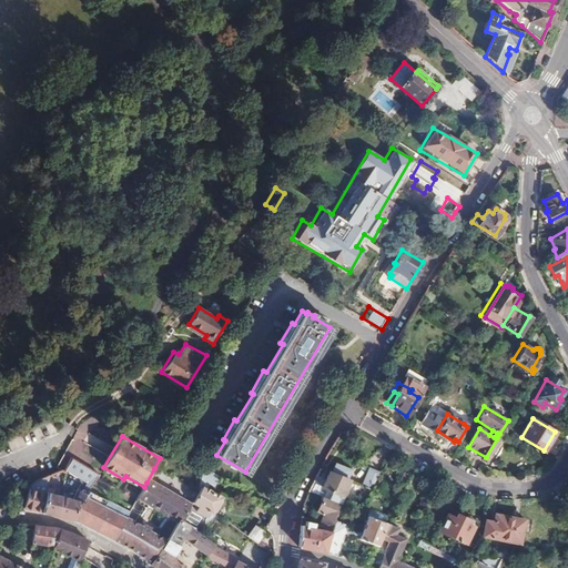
[(330,468),(318,495),(322,496),(340,504),(342,500),(343,495),(348,484),(352,477),(347,475),(351,467),(336,462),(333,470),(330,468)]
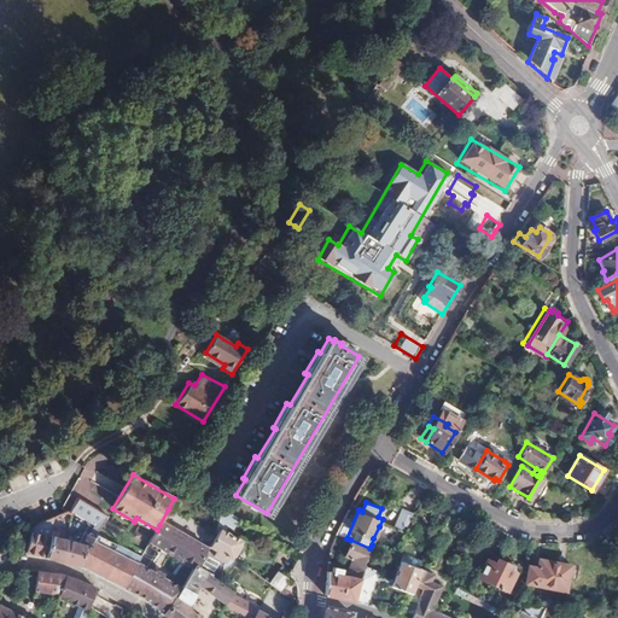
[(439,526),(449,511),(442,506),(432,522),(439,526)]
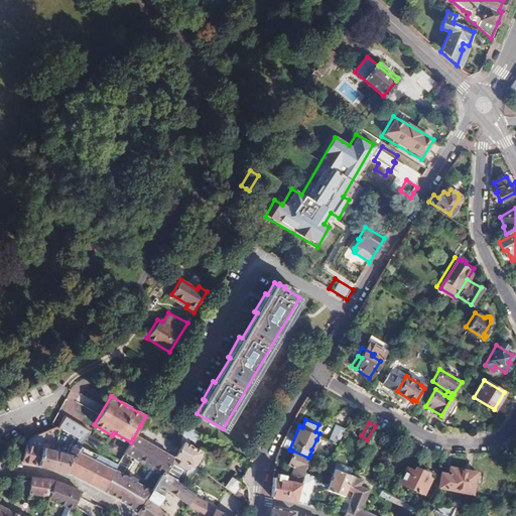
[(339,441),(347,426),(337,423),(330,438),(339,441)]
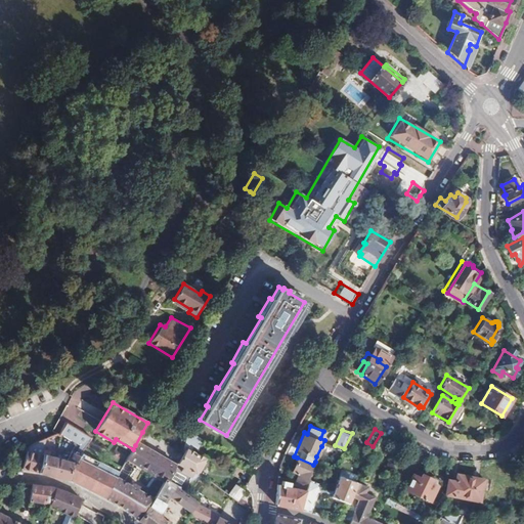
[(183,454),(142,432),(135,445),(175,468),(178,463),(183,454)]
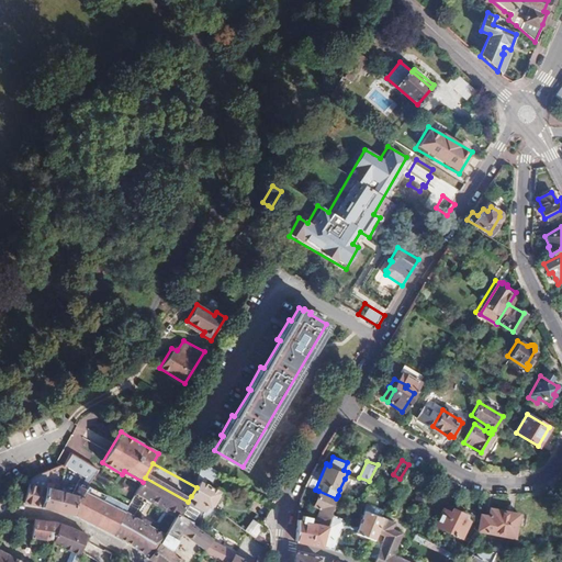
[(418,470),(408,464),(400,479),(408,484),(418,470)]
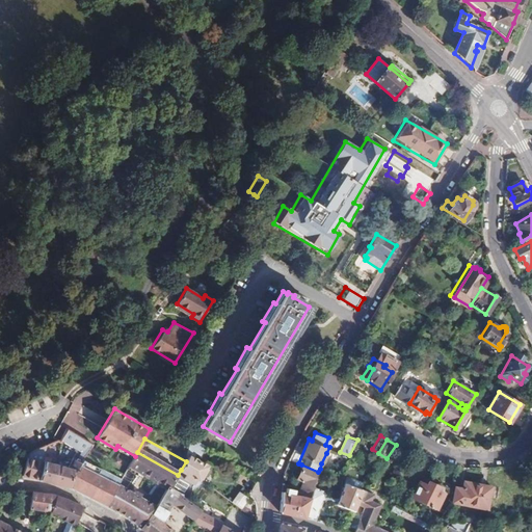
[(92,445),(87,442),(77,459),(83,460),(92,445)]
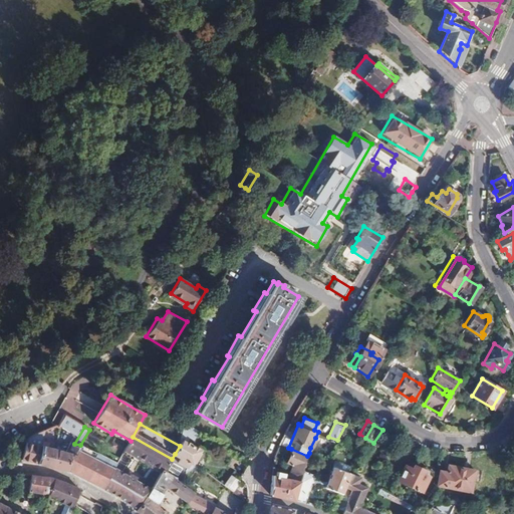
[(133,437),(131,441),(122,454),(131,459),(160,475),(163,471),(164,472),(172,459),(133,437)]
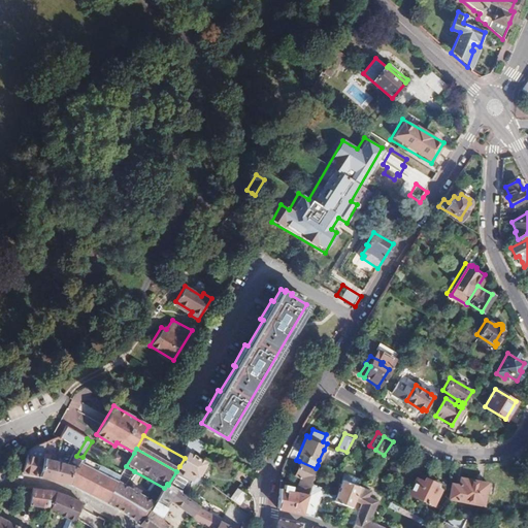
[(186,455),(185,458),(179,466),(185,469),(183,473),(192,480),(195,475),(198,476),(206,463),(189,452),(186,455)]
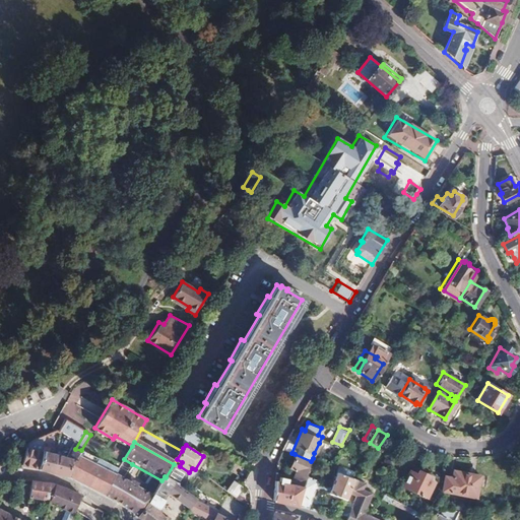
[(26,448),(22,467),(34,469),(69,476),(72,461),(74,461),(81,450),(75,449),(70,448),(69,455),(42,449),(41,451),(26,448)]
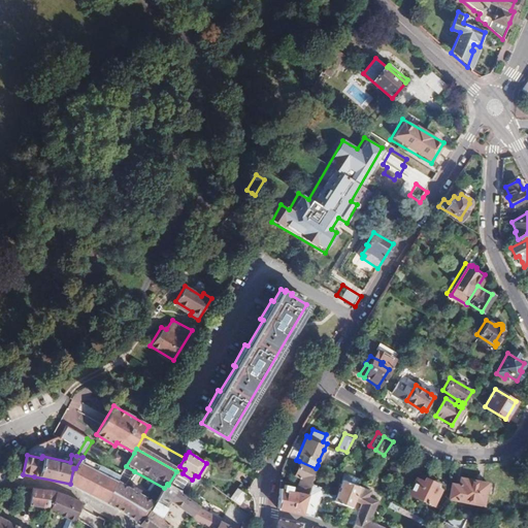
[(73,468),(70,484),(105,502),(120,476),(83,457),(75,468),(73,468)]
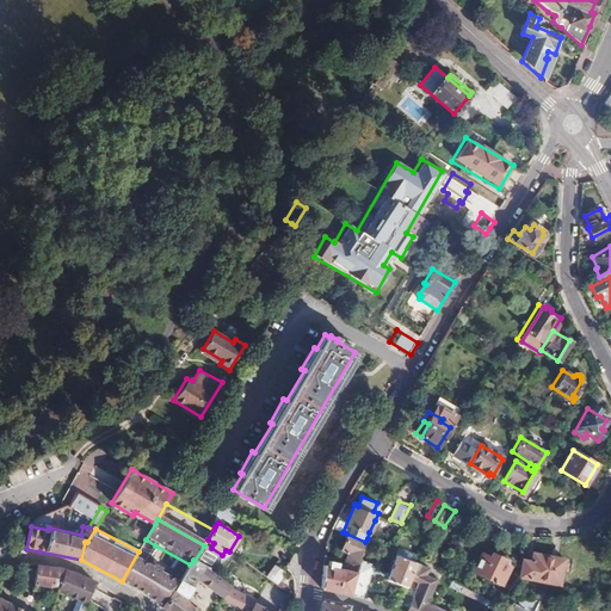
[(344,551),(340,565),(345,567),(344,569),(355,572),(359,557),(365,542),(346,534),(341,549),(344,551)]
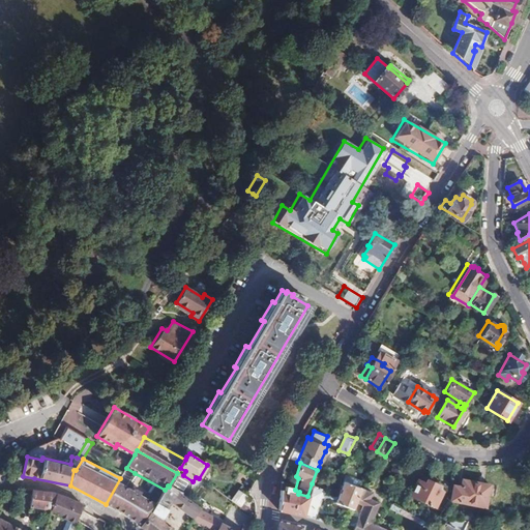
[(120,478),(106,504),(114,509),(124,491),(131,495),(134,492),(139,495),(138,498),(153,507),(153,506),(165,490),(135,473),(129,483),(120,478)]
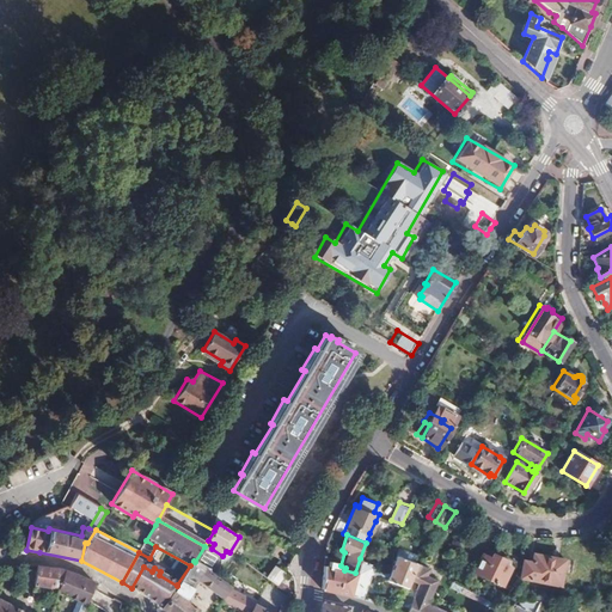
[(489,557),(484,555),(473,574),(499,587),(508,568),(499,563),(502,558),(491,554),(489,557)]
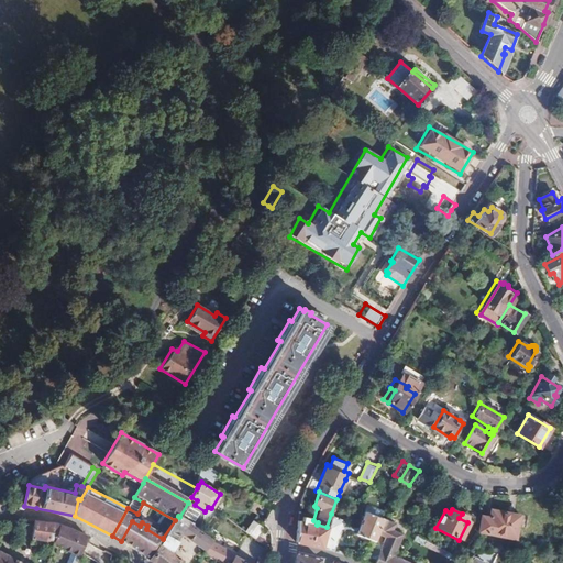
[(488,517),(482,516),(477,534),(514,541),(518,516),(489,510),(488,517)]
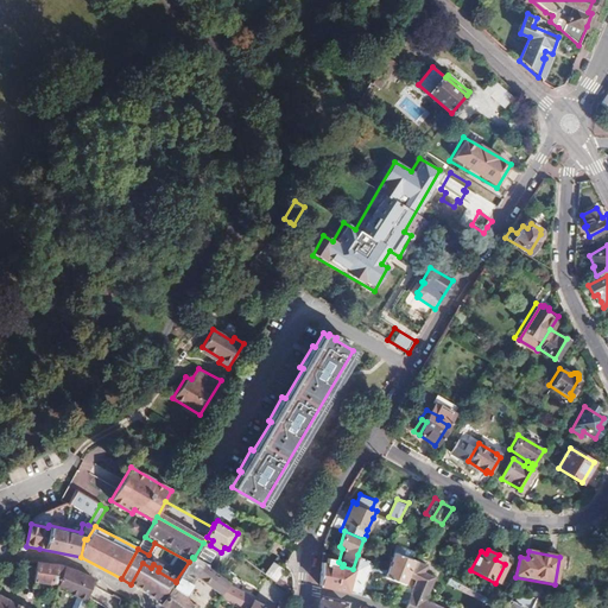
[(393,552),(382,577),(400,584),(401,586),(406,575),(412,561),(409,558),(393,552)]
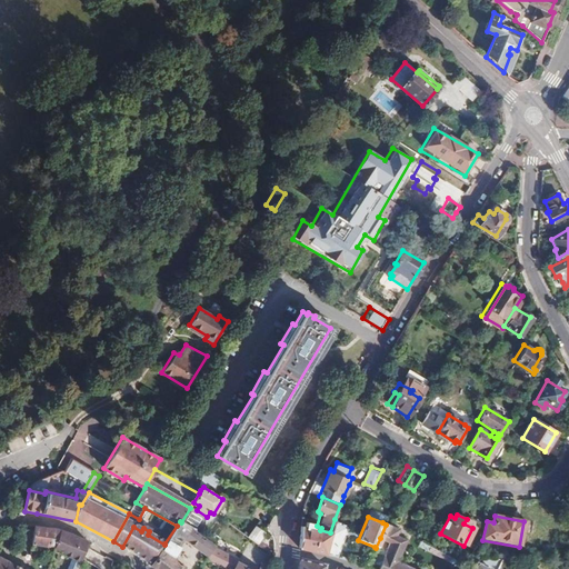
[(330,532),(325,552),(337,556),(348,525),(335,519),(330,532)]
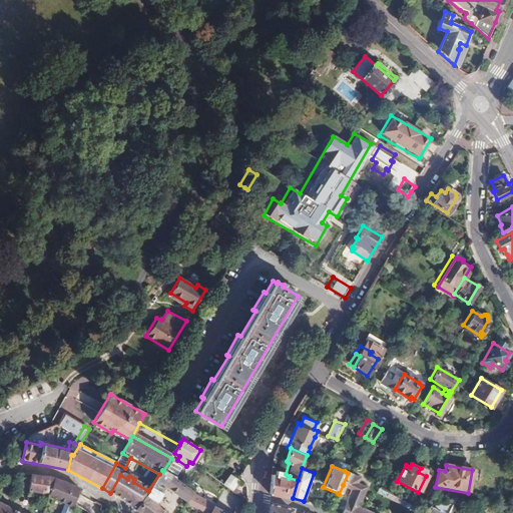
[(140,512),(161,512),(165,509),(155,502),(165,488),(185,503),(191,496),(194,493),(179,481),(175,478),(176,477),(163,471),(162,470),(159,474),(148,490),(148,491),(135,509),(140,512)]
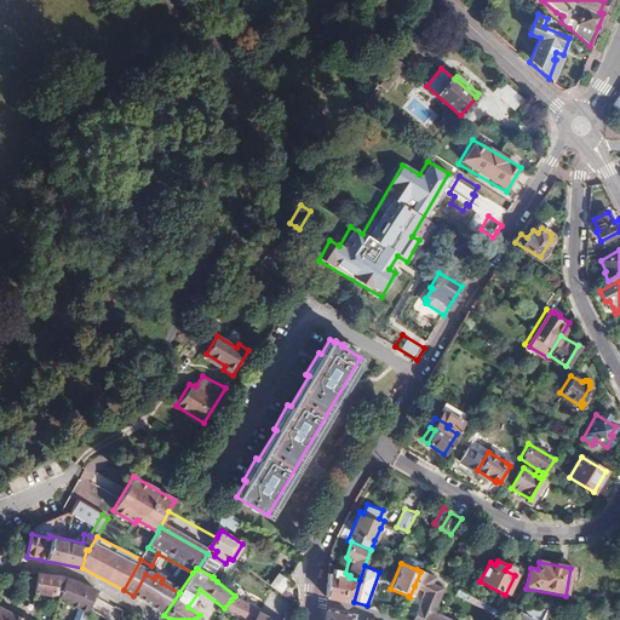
[(334,570),(328,570),(325,597),(354,602),(360,580),(349,578),(333,574),(334,570)]
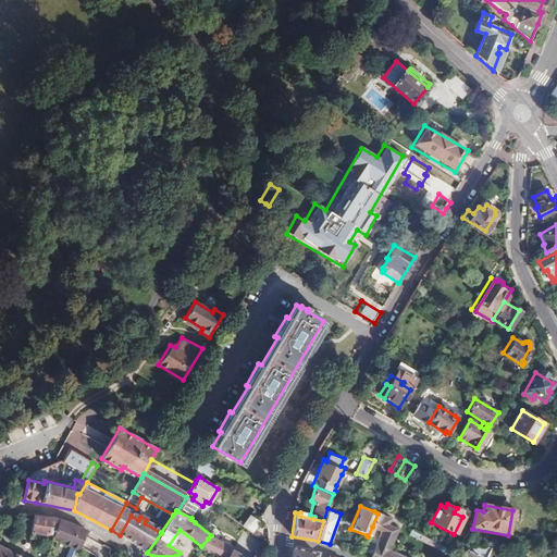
[(380,531),(368,556),(404,556),(388,549),(397,528),(387,523),(390,518),(378,514),(372,527),(380,531)]
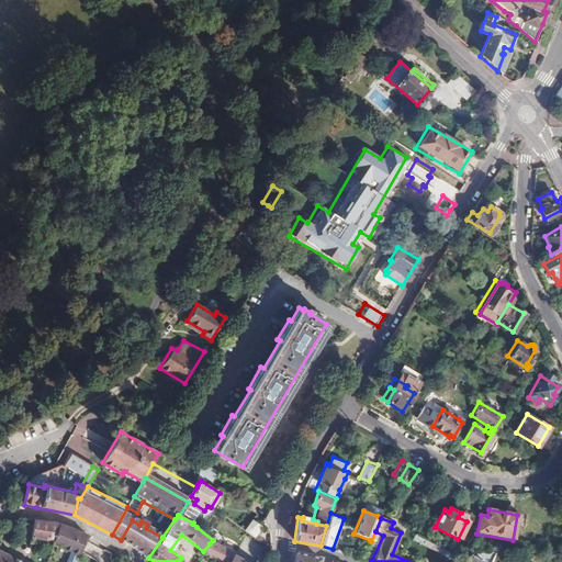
[(49,538),(52,523),(34,519),(32,538),(49,540),(49,538)]
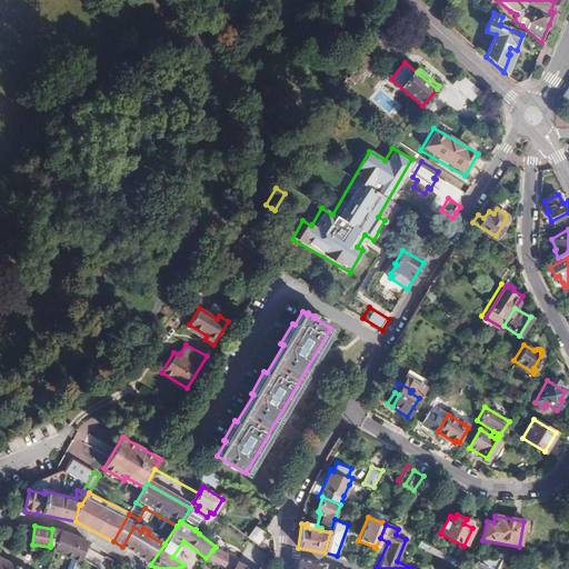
[(133,527),(122,547),(129,550),(146,561),(150,565),(165,545),(148,535),(149,531),(143,528),(141,531),(133,527)]
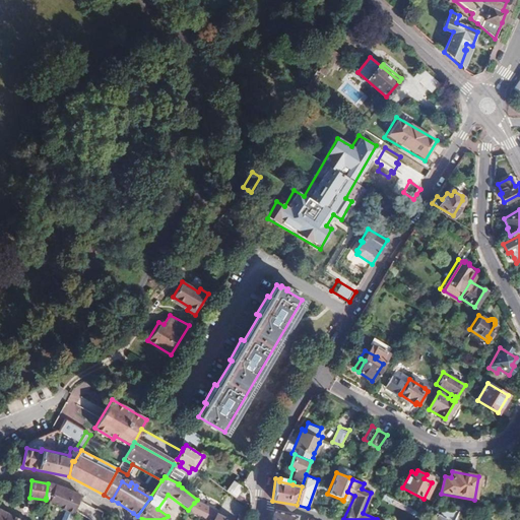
[(51,499),(57,485),(50,484),(48,483),(46,498),(51,499)]
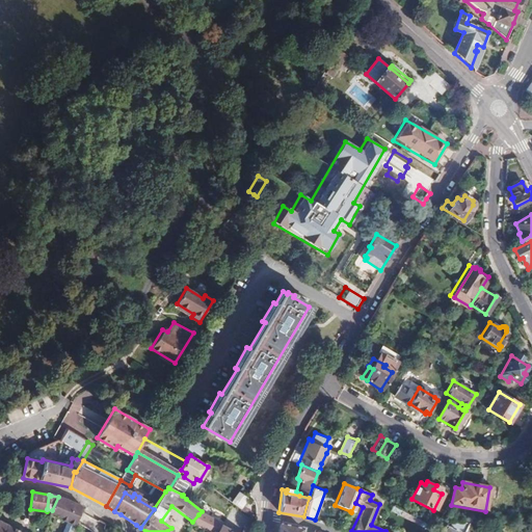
[(241,509),(248,500),(240,495),(234,503),(241,509)]
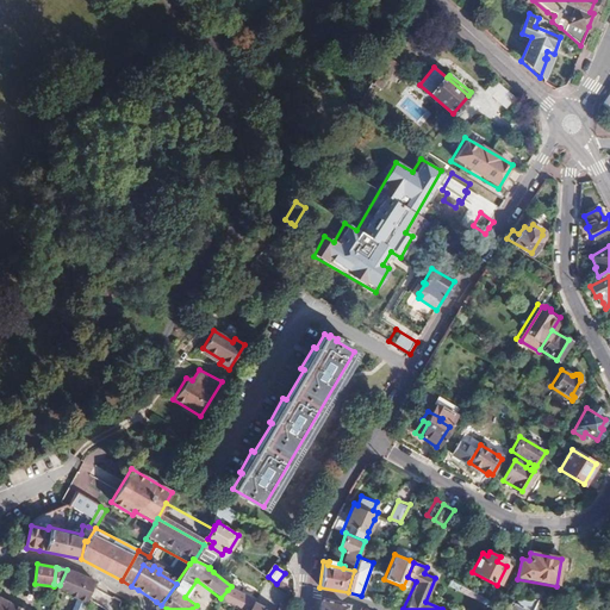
[(67,593),(88,603),(88,602),(95,586),(97,582),(75,572),(67,570),(60,585),(58,587),(67,592),(67,593)]
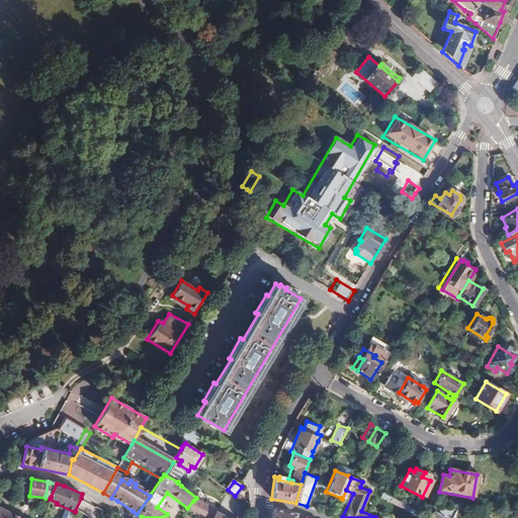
[(382,492),(379,500),(414,516),(418,509),(382,492)]
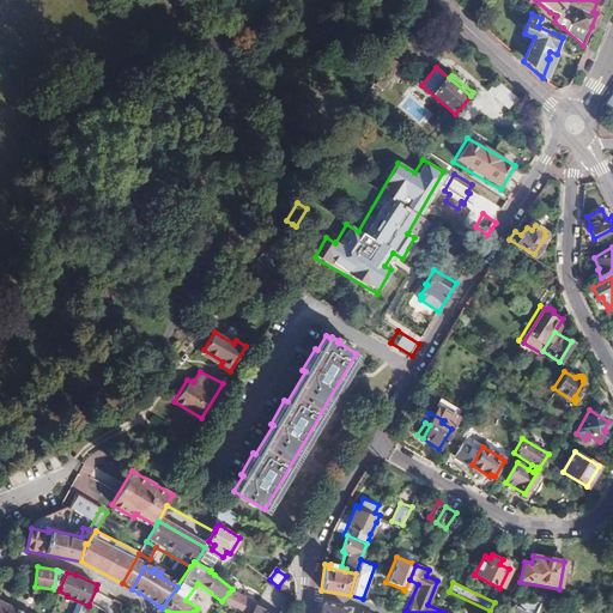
[(229,593),(222,601),(237,610),(242,600),(229,593)]
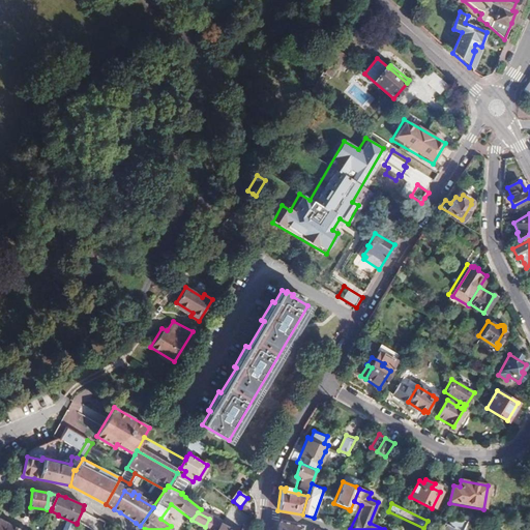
[(20,529),(0,520),(0,529),(20,529)]
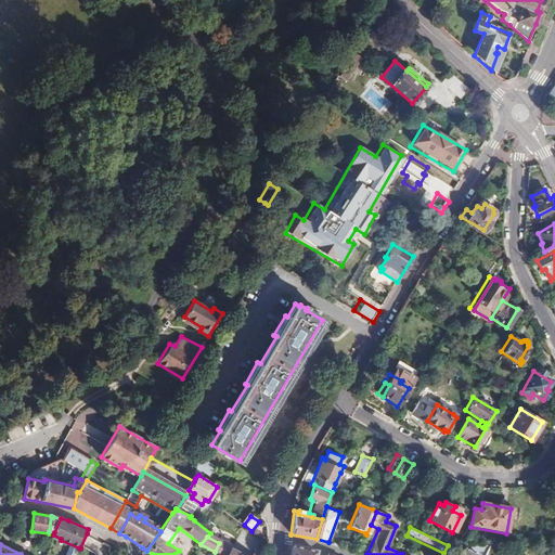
[(473,554),(474,554),(475,554),(482,554),(487,545),(464,545),(459,554),(473,554)]
